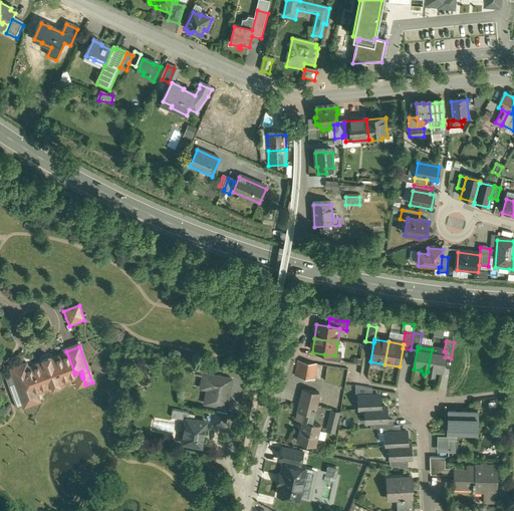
[(444,351),(432,349),(428,371),(431,375),(435,373),(442,374),(445,357),(446,351),(444,351)]
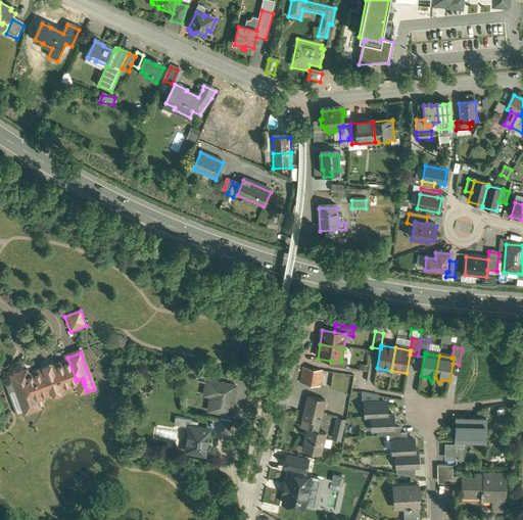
[(341,362),(330,361),(329,368),(346,370),(348,363),(341,362)]
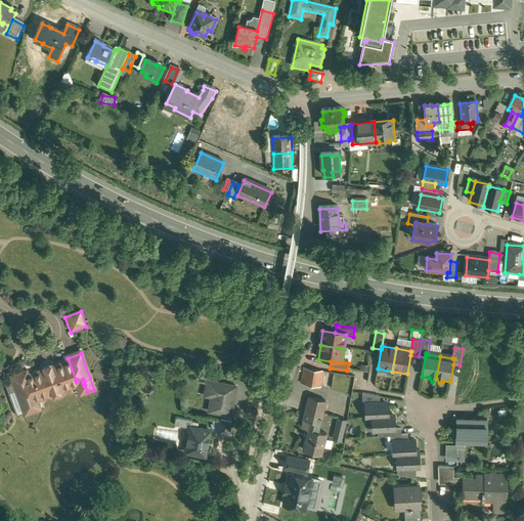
[(64,364),(33,377),(33,378),(29,379),(27,374),(13,379),(24,407),(27,414),(39,409),(37,404),(39,403),(39,402),(40,401),(40,399),(41,399),(50,396),(51,398),(54,397),(54,398),(56,398),(57,398),(58,398),(60,397),(61,396),(61,395),(61,394),(64,393),(63,391),(74,388),(71,382),(76,380),(70,364),(66,365),(64,364)]
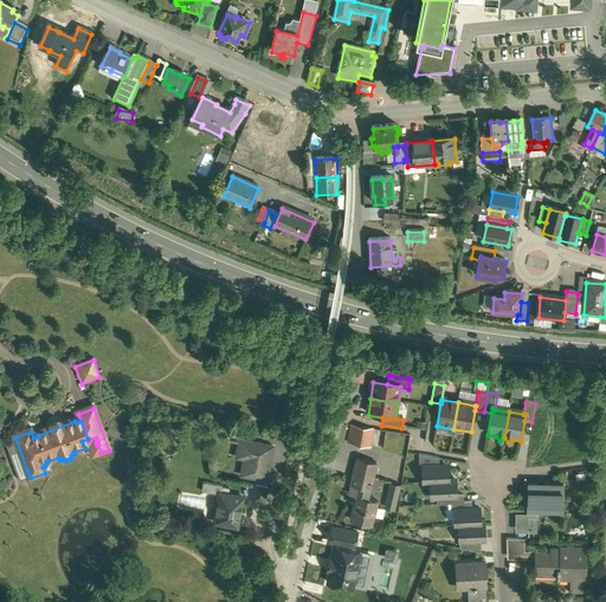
[(374,432),(352,427),(348,446),(372,450),(374,432)]
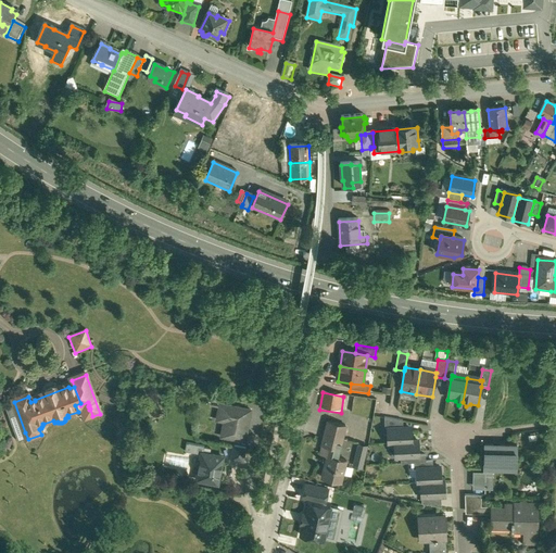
[(230,400),(213,397),(211,405),(220,406),(228,407),(230,400)]
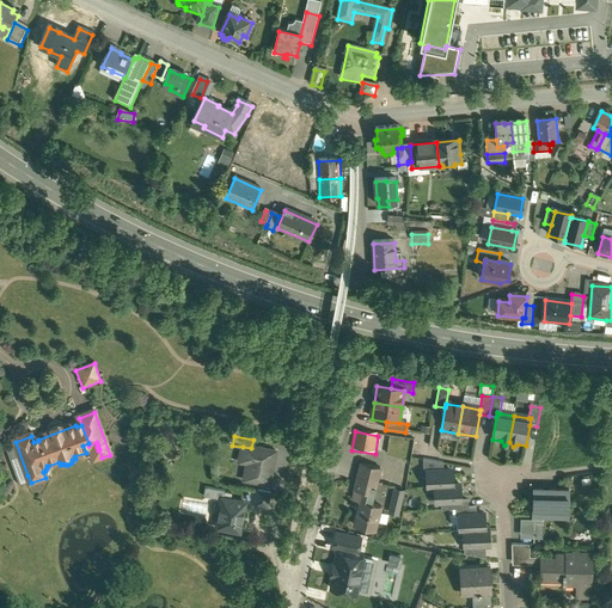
[(251,448),(243,447),(239,465),(248,466),(244,483),(269,487),(276,454),(251,448)]
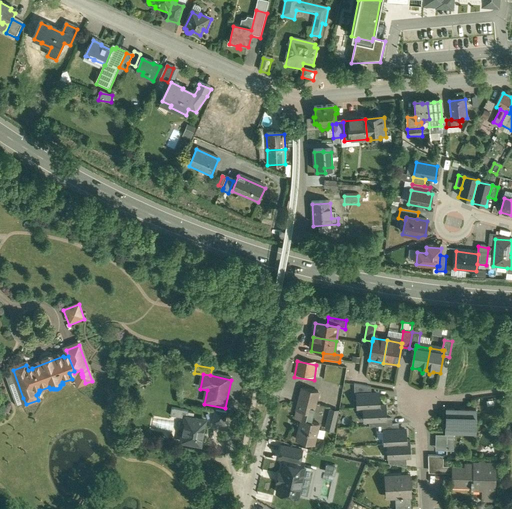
[(371,389),(354,386),(355,397),(357,397),(372,396),(371,389)]
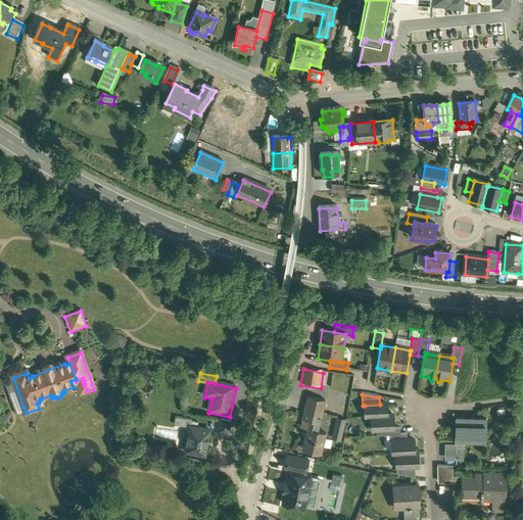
[(325,403),(308,397),(303,421),(301,427),(302,430),(308,431),(303,452),(321,456),(326,434),(318,432),(325,403)]
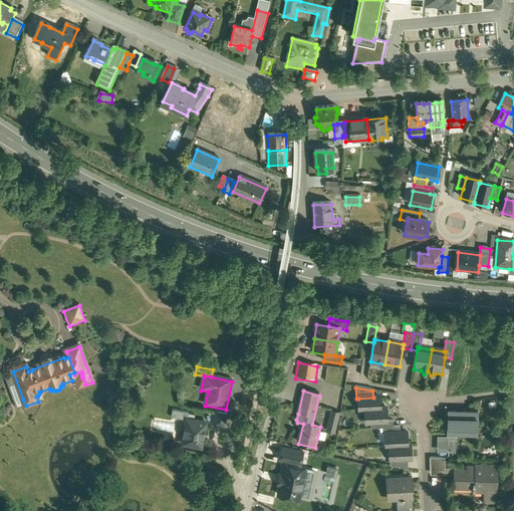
[(373,398),(358,399),(359,412),(365,412),(381,411),(381,410),(380,399),(375,399),(375,398),(373,398)]
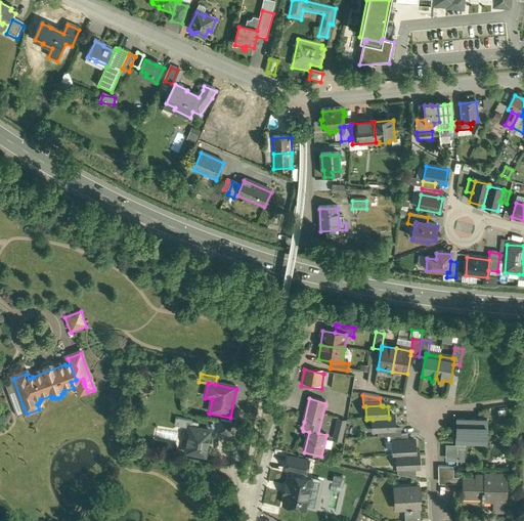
[(389,419),(373,420),(373,433),(383,432),(395,432),(395,431),(395,418),(389,418),(389,419)]
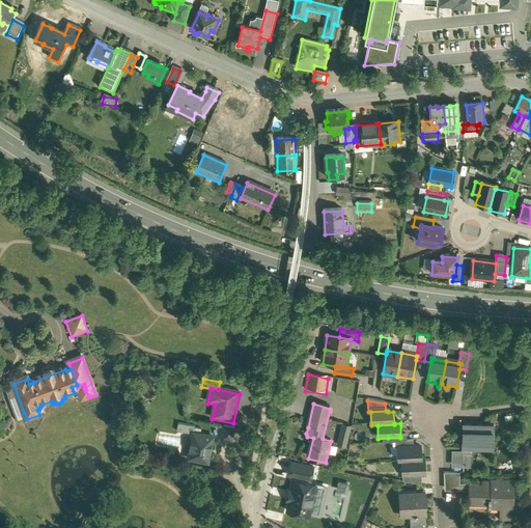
[(195,428),(178,425),(176,434),(192,437),(193,435),(194,435),(195,428)]
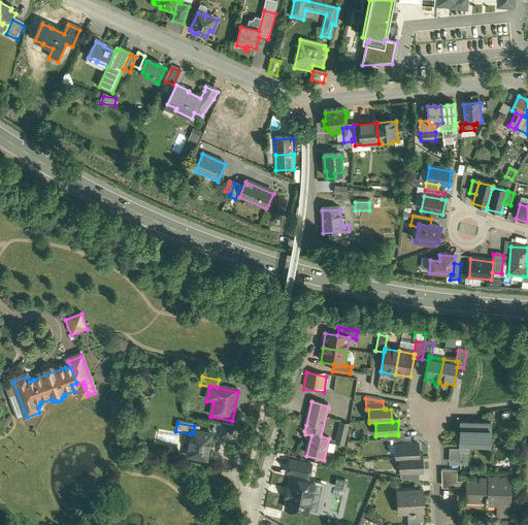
[(349,426),(341,424),(337,440),(344,443),(349,426)]
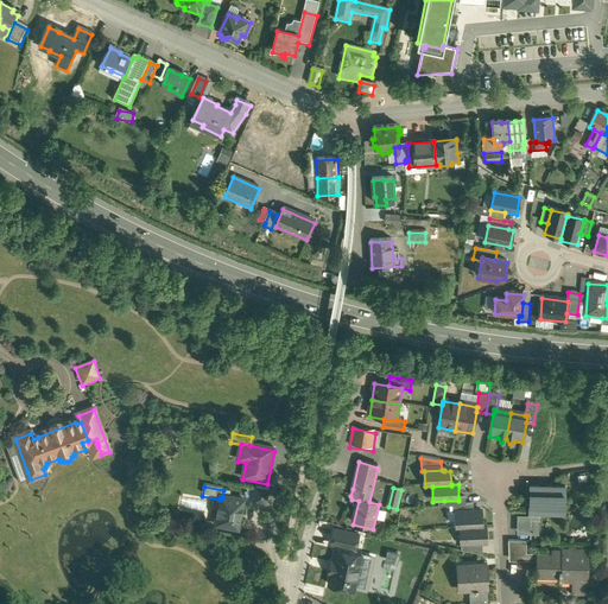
[(270,491),(257,489),(253,504),(266,507),(270,491)]
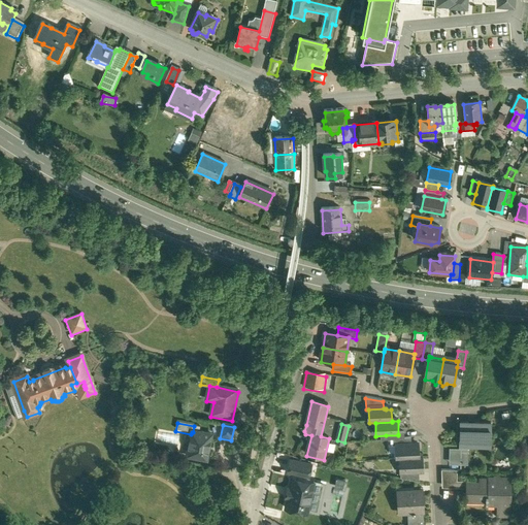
[(491,425),(460,425),(460,443),(461,443),(461,449),(468,449),(468,443),(491,443),(491,425)]
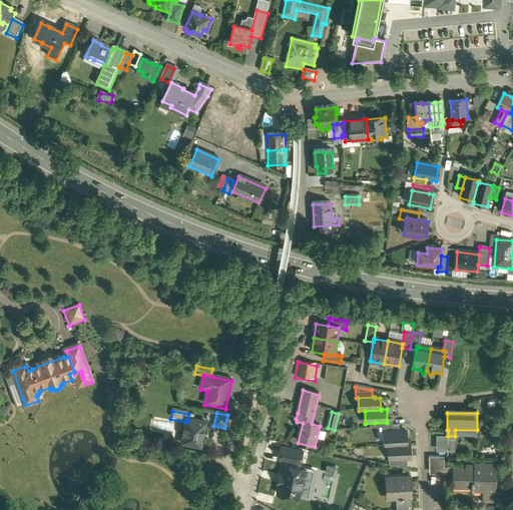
[(187,420),(186,420),(185,422),(181,445),(201,449),(205,424),(187,420)]
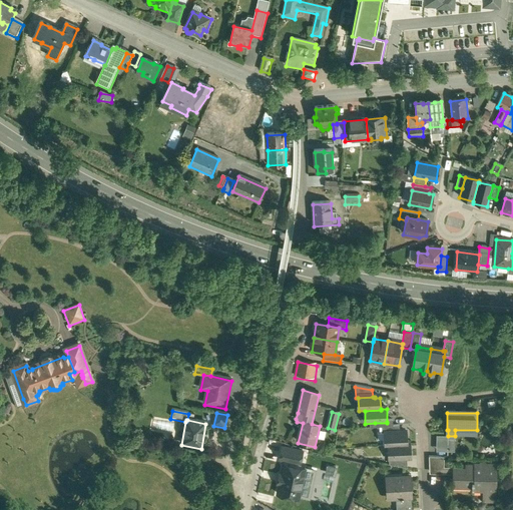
[(400,434),(385,435),(385,441),(386,448),(411,446),(410,446),(407,446),(407,433),(400,434)]
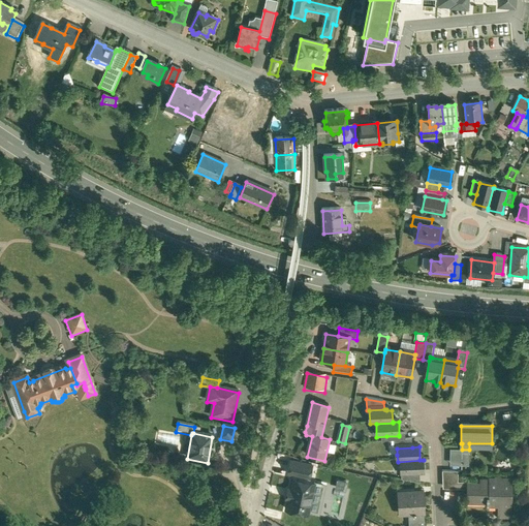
[(462,452),(450,452),(450,467),(462,467),(462,452)]
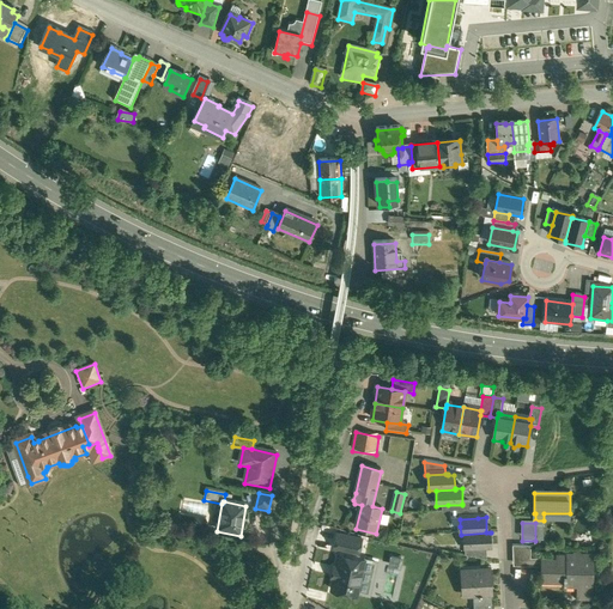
[(491,533),(461,535),(465,535),(465,550),(486,549),(491,548),(491,533)]
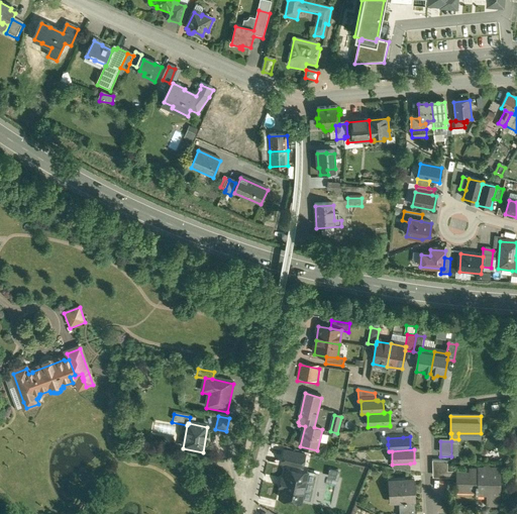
[(302,456),(285,452),(282,465),(299,469),(302,456)]
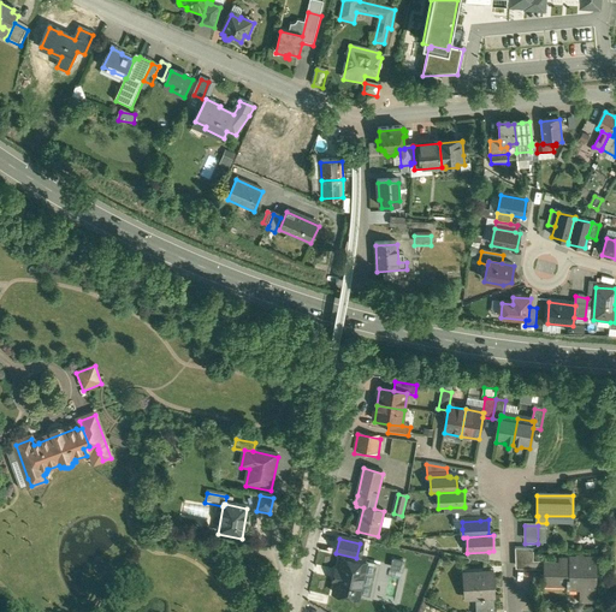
[(533,551),(515,551),(516,568),(533,569),(533,551)]
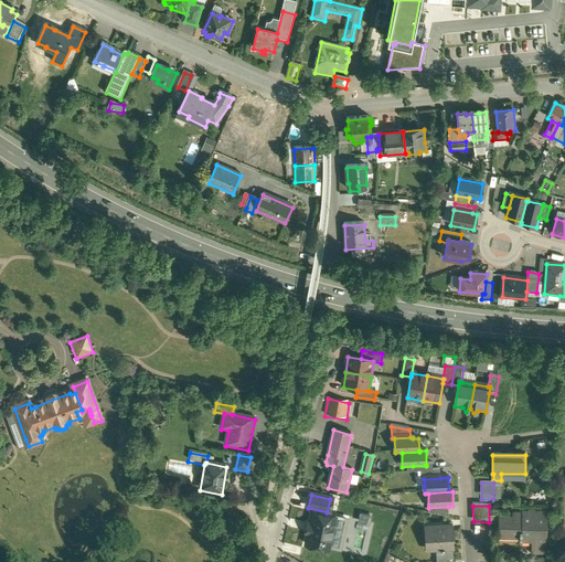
[(448,507),(428,508),(429,515),(449,518),(448,507)]
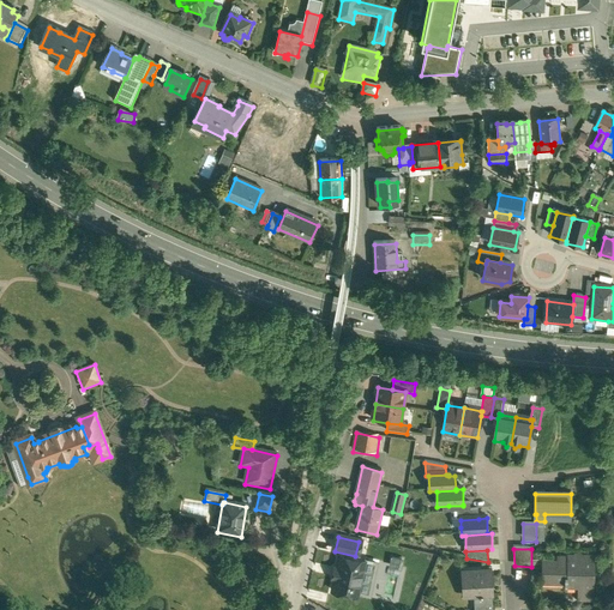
[(594,557),(569,556),(569,559),(558,559),(558,568),(543,568),(542,584),(565,585),(565,586),(567,586),(567,579),(579,580),(578,602),(593,602),(595,568),(594,568),(594,557)]
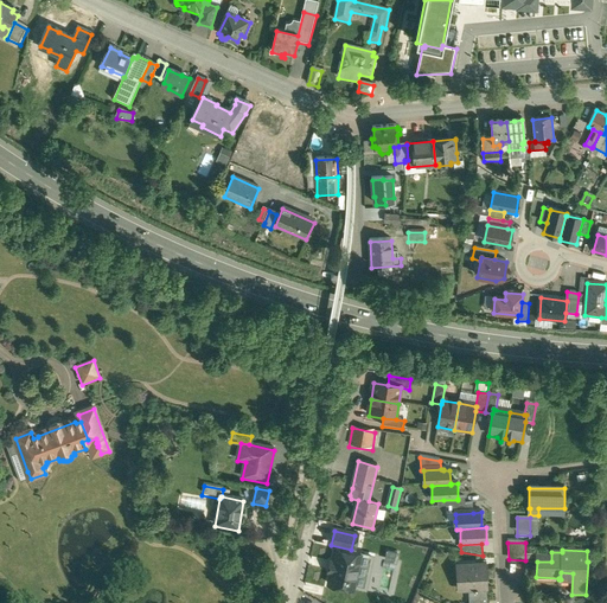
[(360,557),(337,552),(328,587),(342,589),(343,585),(353,588),(360,557)]
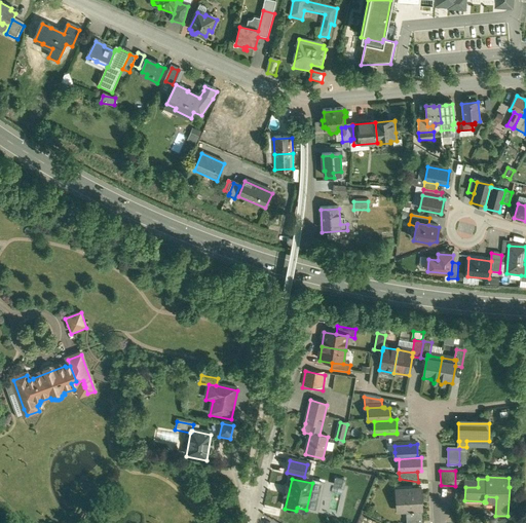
[(415,489),(398,490),(399,506),(403,505),(404,515),(409,514),(410,522),(422,522),(422,513),(423,513),(422,493),(415,493),(415,489)]
